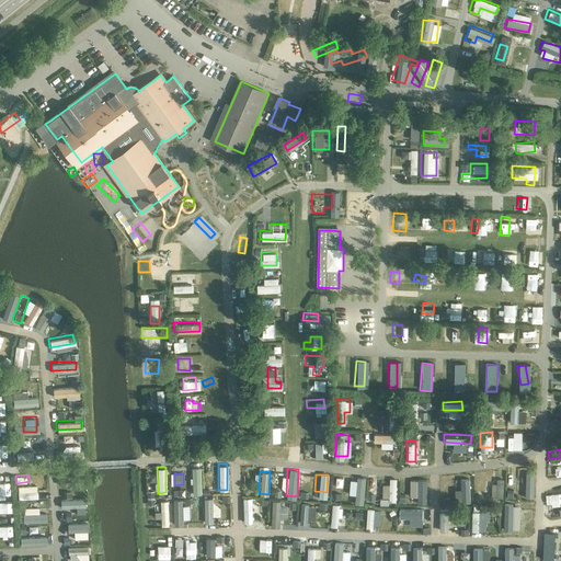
[(364,501),(365,476),(356,476),(355,485),(348,485),(347,500),(364,501)]
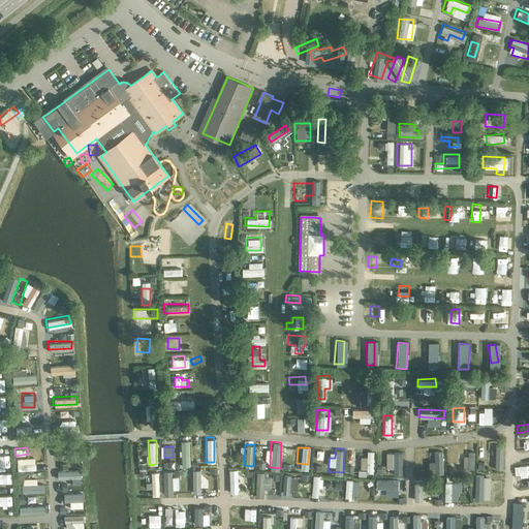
[(373,471),(374,449),(367,448),(366,455),(360,455),(359,473),(366,473),(367,470),(373,471)]
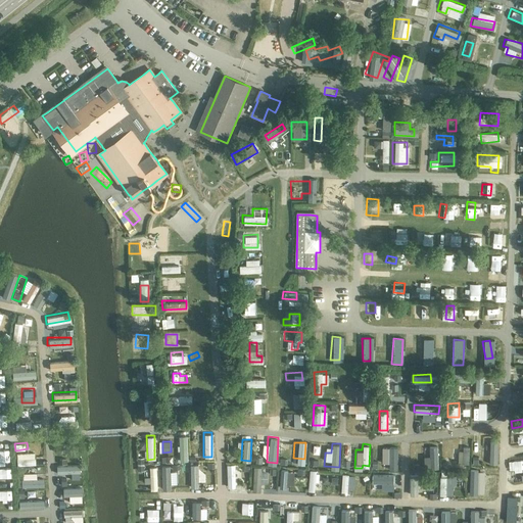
[(77,454),(78,445),(65,444),(64,454),(77,454)]
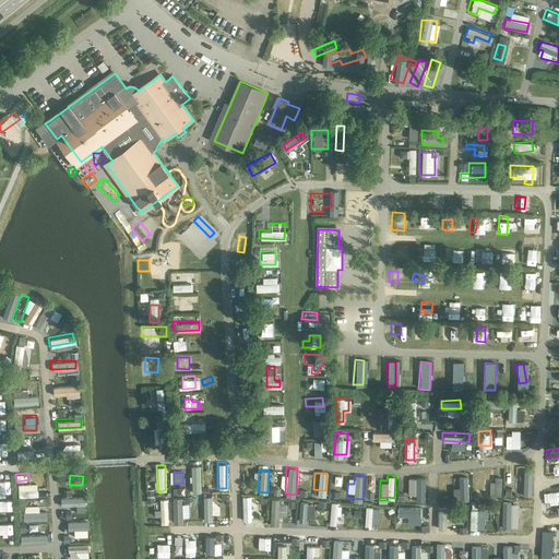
[(417,475),(417,486),(411,487),(411,501),(426,501),(425,475),(417,475)]
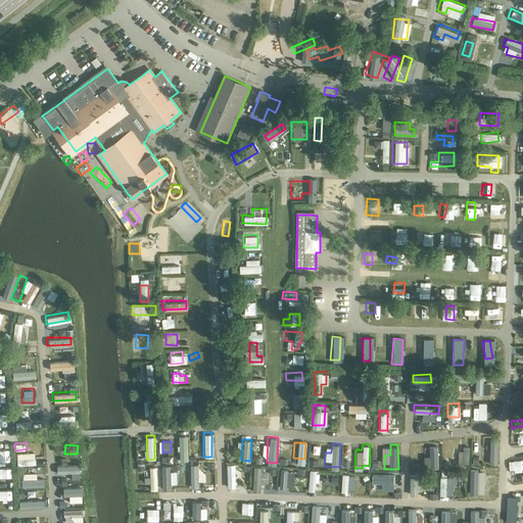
[(16,462),(34,461),(34,452),(15,452),(16,462)]
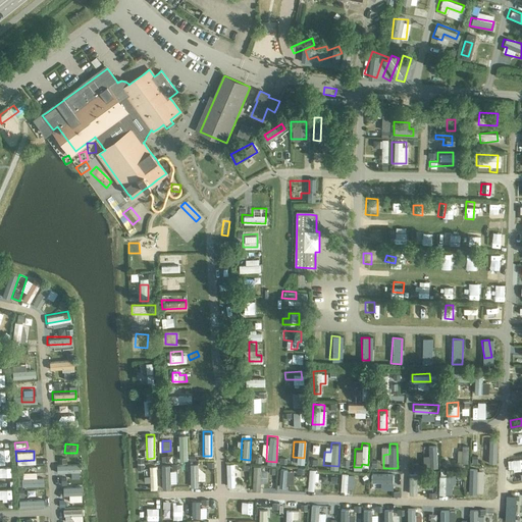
[(229,452),(225,457),(230,461),(235,457),(229,452)]
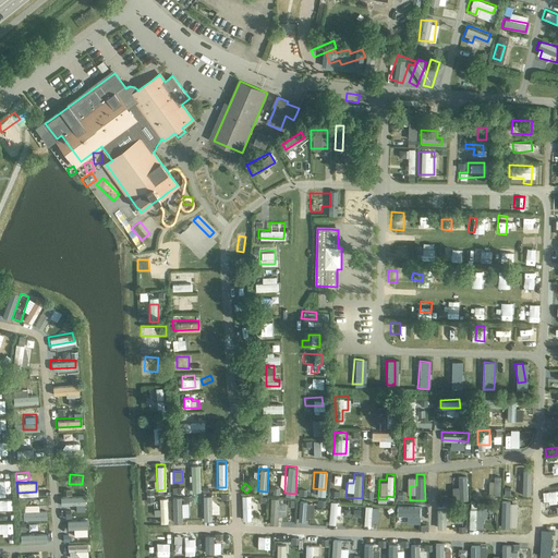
[(548,501),(557,498),(557,490),(557,485),(545,488),(548,501)]
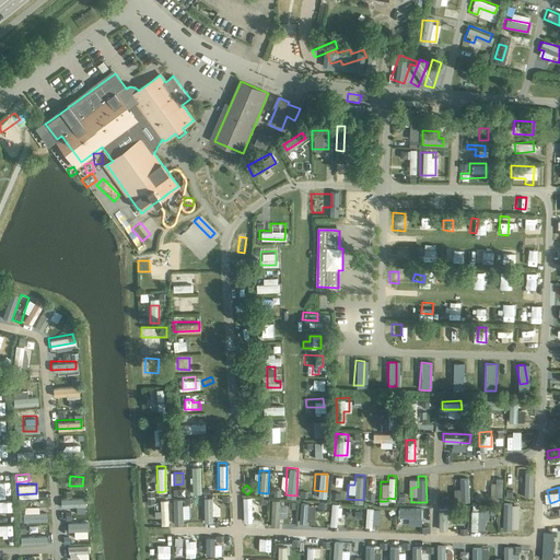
[(478,492),(474,497),(478,502),(482,499),(478,492)]
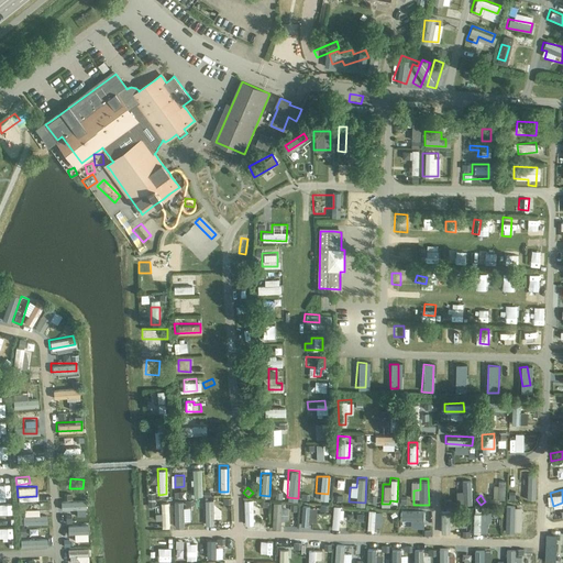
[(203,498),(205,520),(212,520),(212,516),(218,516),(217,498),(203,498)]
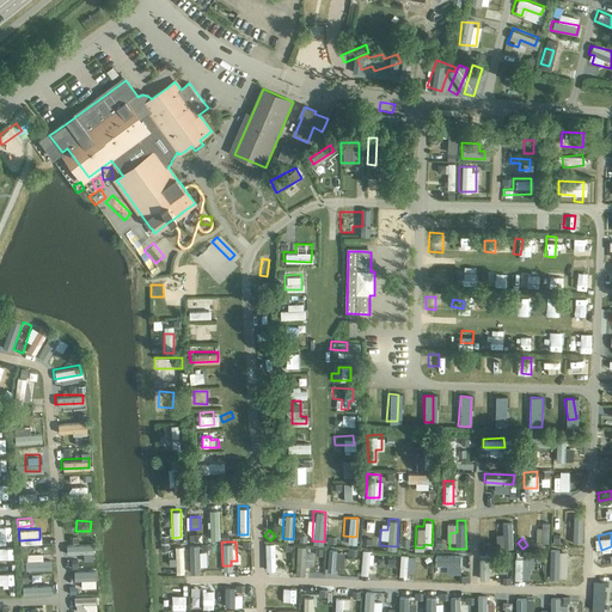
[(264,568),(275,568),(275,542),(264,542),(264,568)]
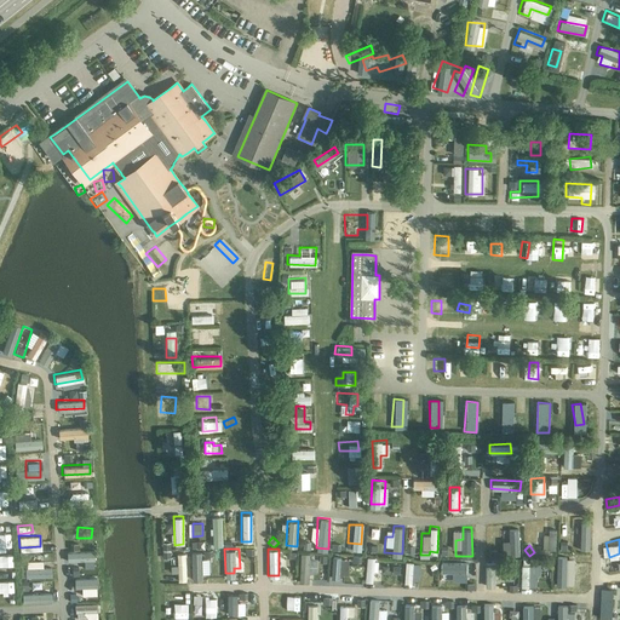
[(96,550),(76,550),(76,563),(87,563),(87,555),(96,555),(96,550)]
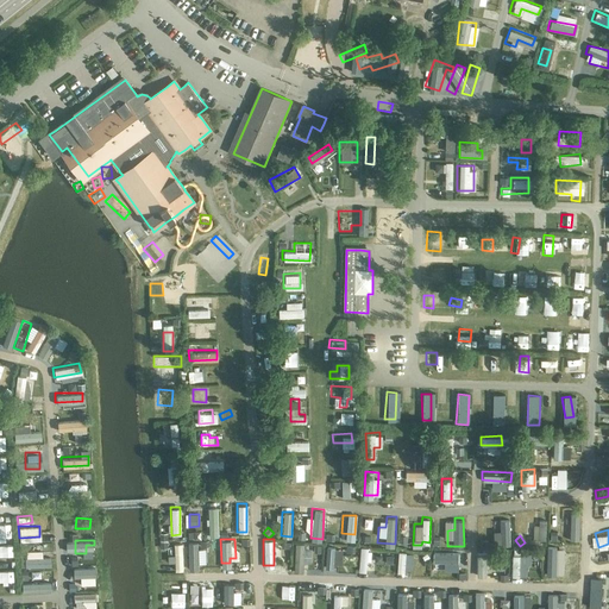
[(188,540),(188,569),(198,569),(198,540),(188,540)]
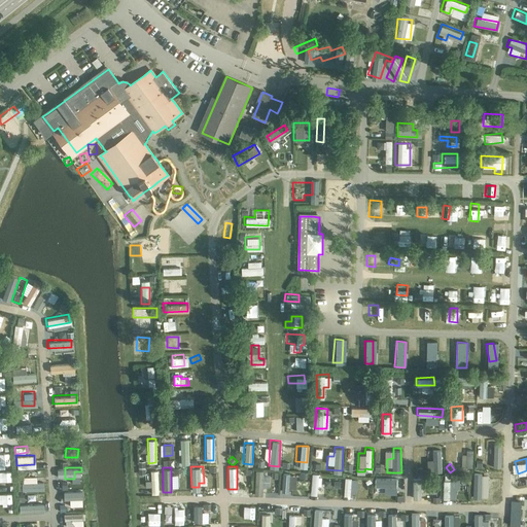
[(149,468),(149,492),(157,492),(157,468),(149,468)]
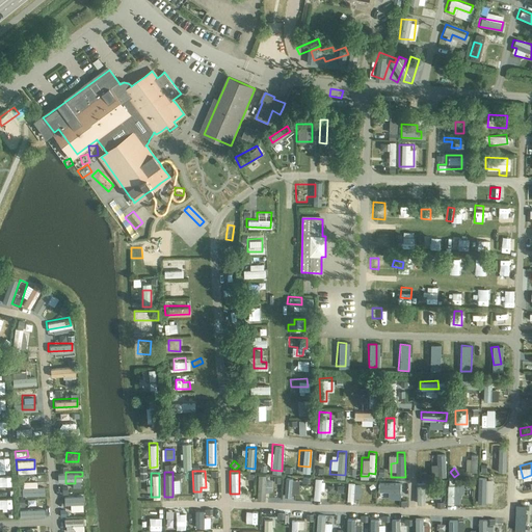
[(265,487),(270,488),(270,475),(257,475),(256,496),(264,496),(265,487)]
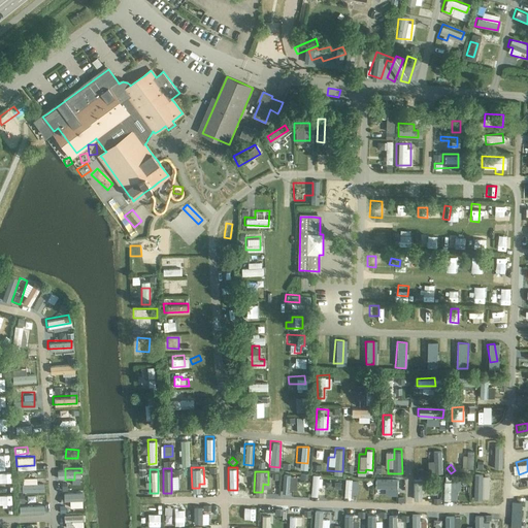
[(482,481),(488,481),(488,473),(475,472),(473,497),(481,498),(482,481)]
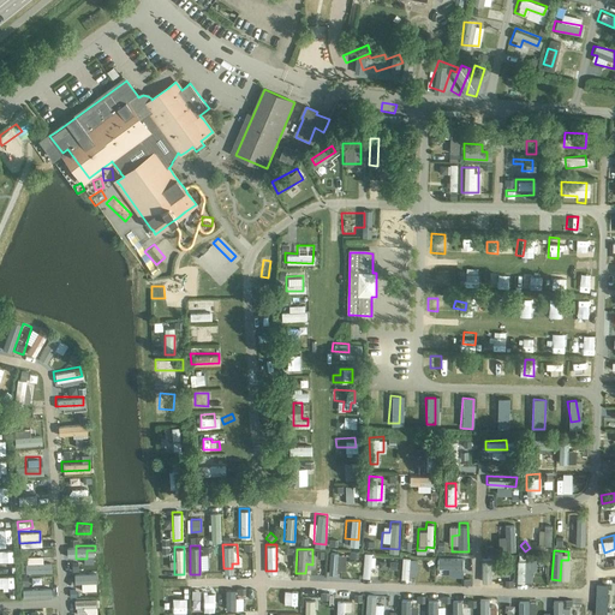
[(0,567),(12,568),(11,554),(0,554),(0,567)]
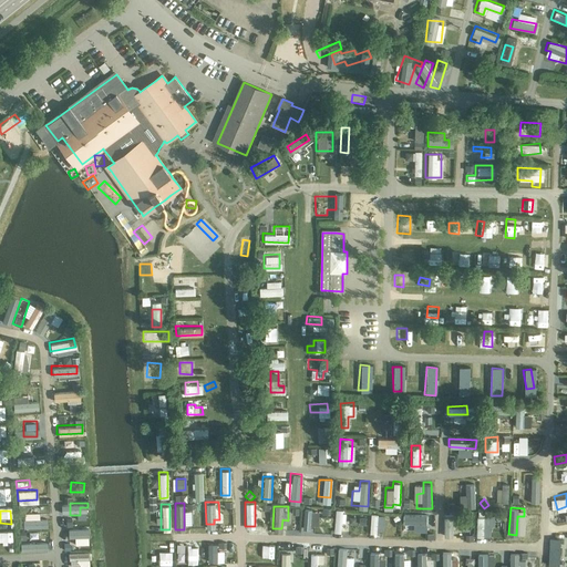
[(443,512),(442,534),(451,534),(452,513),(443,512)]
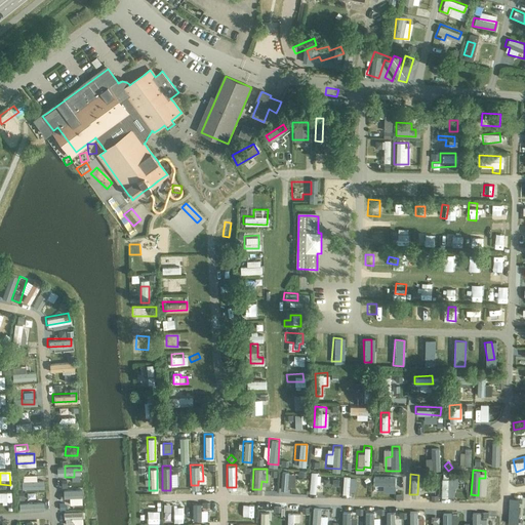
[(341,492),(349,492),(349,488),(357,489),(357,475),(342,475),(341,492)]
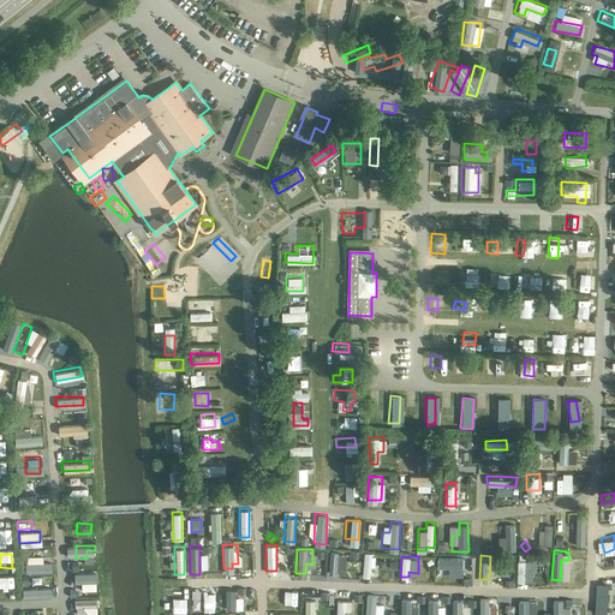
[(436,556),(436,580),(451,580),(451,571),(443,571),(445,556),(436,556)]
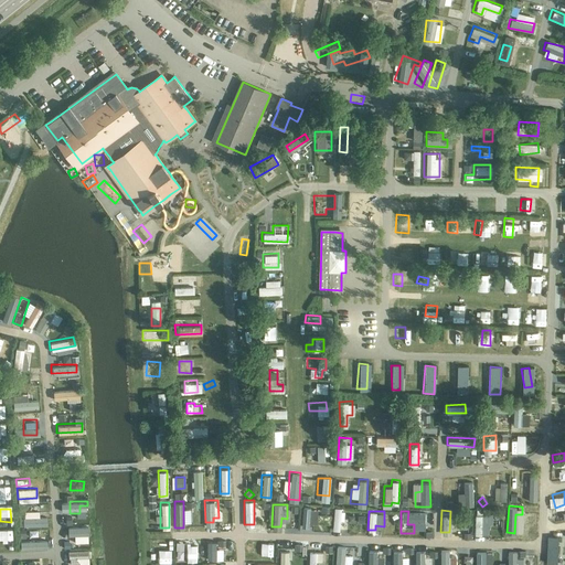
[(20,524),(40,524),(40,513),(20,513),(20,524)]
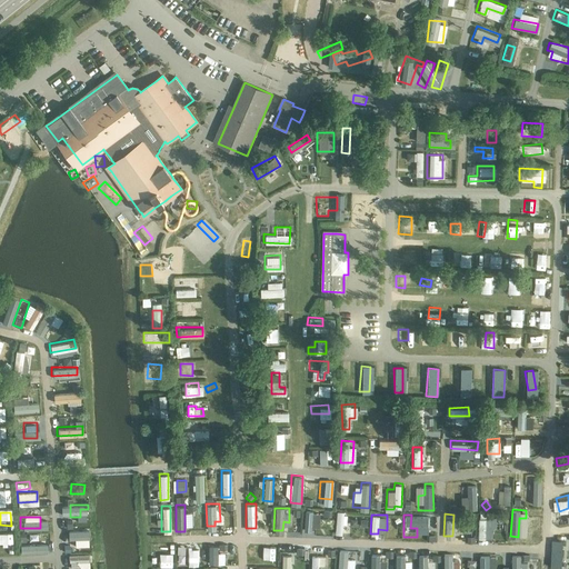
[(70,541),(82,541),(82,529),(70,530),(70,541)]
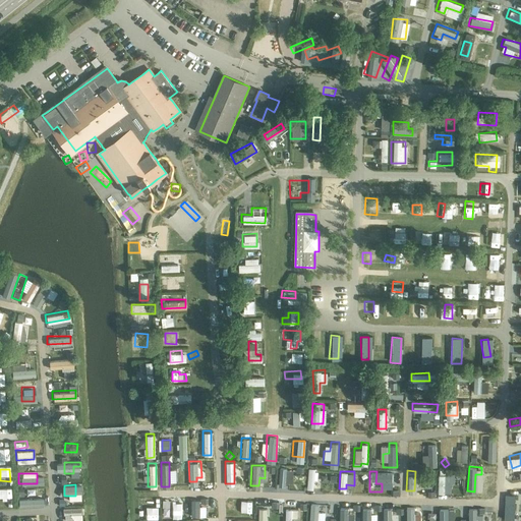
[(178,508),(178,498),(169,498),(168,507),(178,508)]
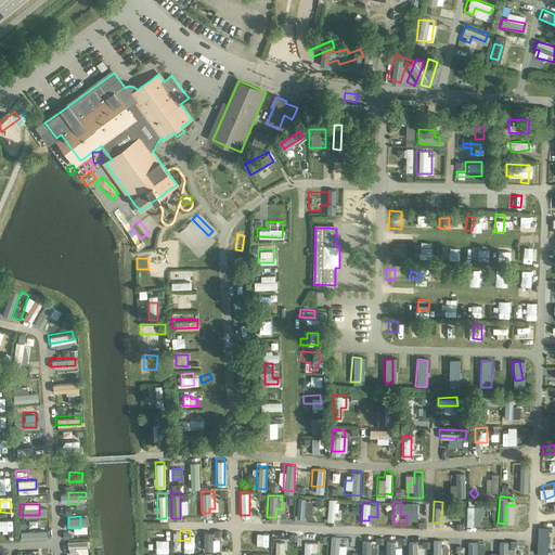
[(246,539),(256,539),(256,545),(269,545),(269,531),(247,530),(246,539)]
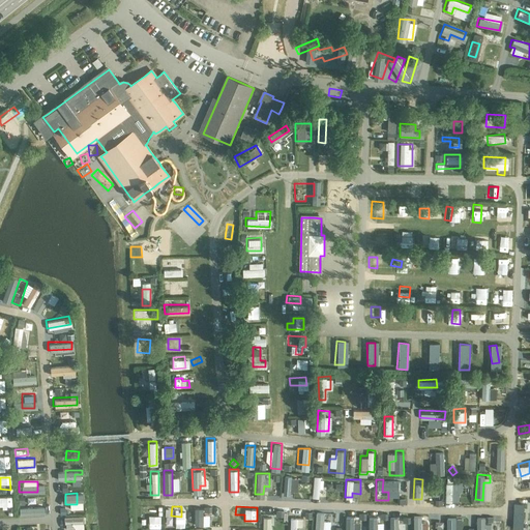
[(345,509),(344,529),(356,529),(356,528),(353,528),(353,509),(345,509)]
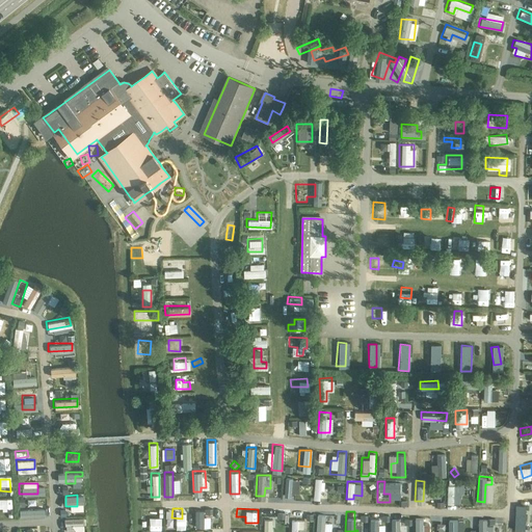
[(162,513),(147,513),(145,526),(161,527),(162,513)]
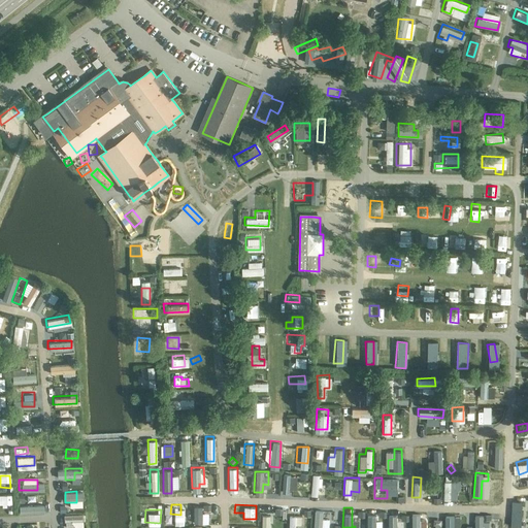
[(321,527),(323,509),(314,509),(312,527),(321,527)]
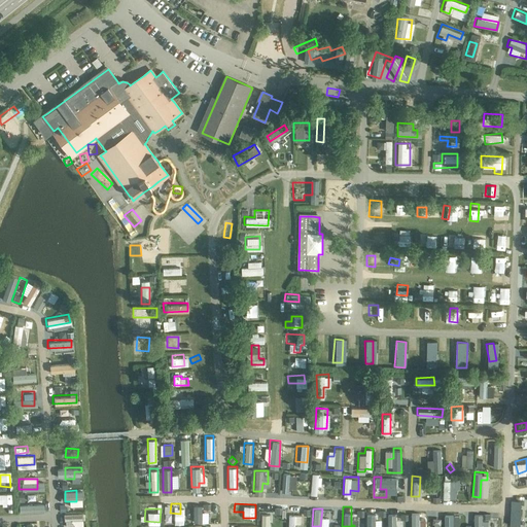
[(82,512),(63,512),(64,524),(82,524),(82,512)]
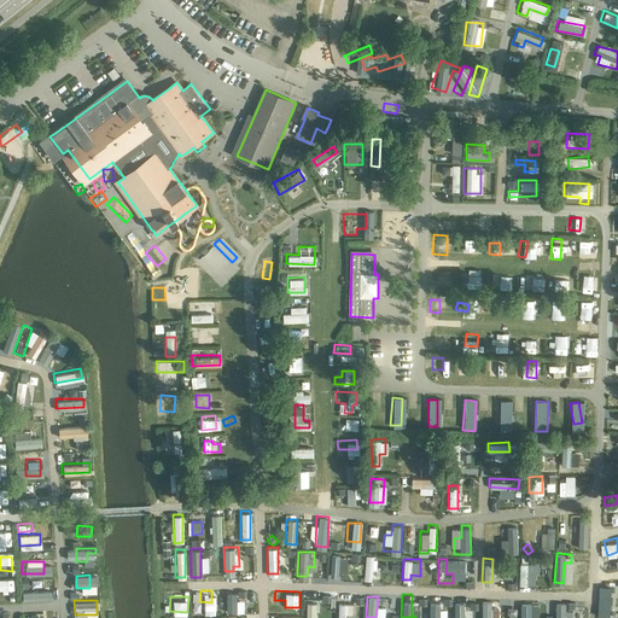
[(314,617),(316,601),(305,601),(304,617),(314,617)]
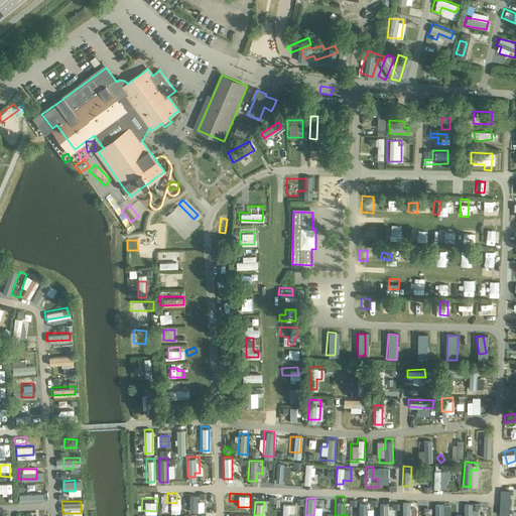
[(280,515),(285,515),(286,511),(293,511),(293,503),(281,502),(280,515)]
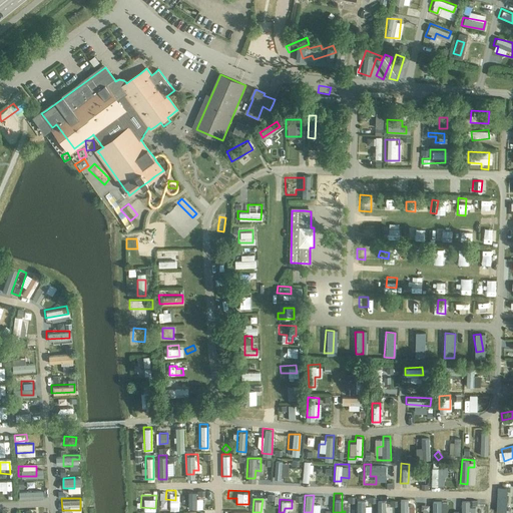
[(436,509),(455,509),(455,499),(436,499),(436,509)]
